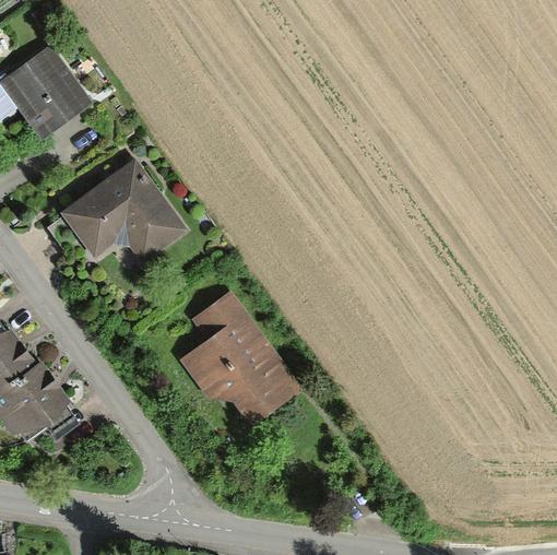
[(91,102),(51,45),(0,81),(40,137),(70,116),(91,102)]
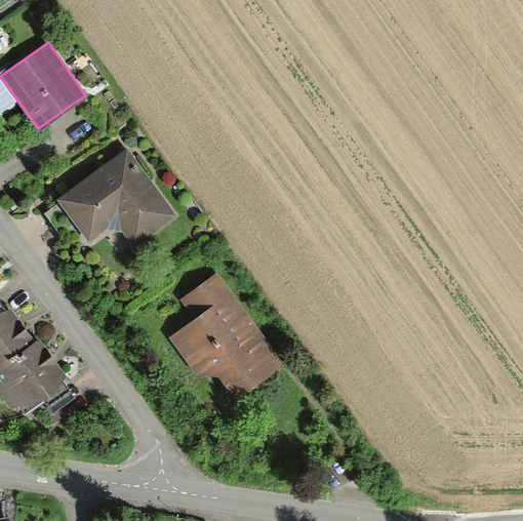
[(175,214),(126,147),(53,199),(86,243),(106,229),(122,231),(132,245),(175,214)]
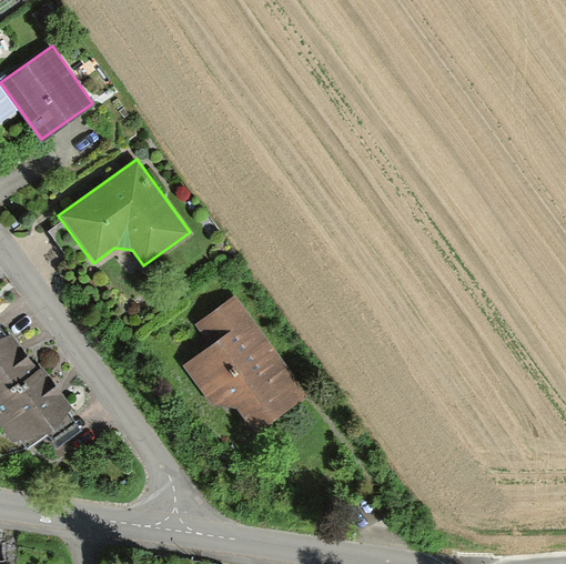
[(253,432),(305,394),(234,295),(193,324),(209,345),(182,364),(210,403),(236,409),(253,432)]
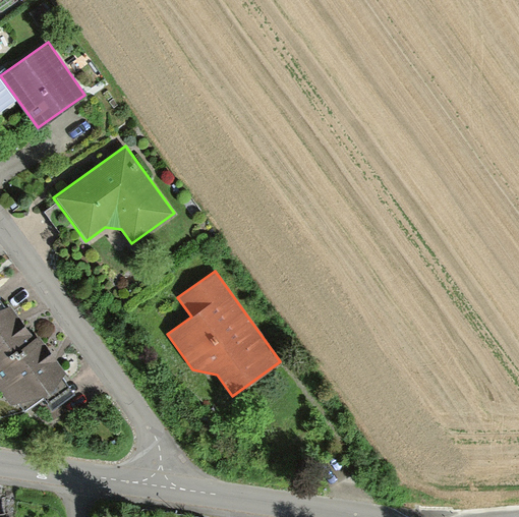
[(49,400),(65,374),(52,355),(37,334),(33,337),(18,317),(9,304),(6,306),(0,298),(0,390),(9,405),(49,400)]
